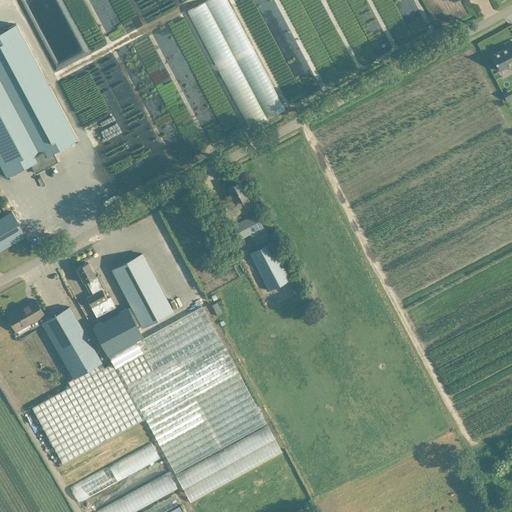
[(231,0),(217,0),(194,11),(249,131),(291,111),(255,35),(249,38),(231,0)]
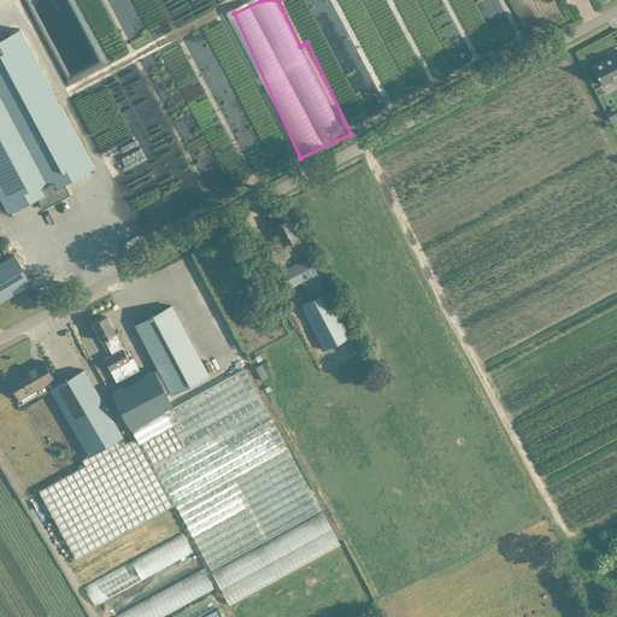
[(21,30),(0,40),(0,197),(9,213),(37,198),(42,209),(54,203),(53,200),(58,198),(59,199),(70,193),(65,183),(94,168),(21,30)]
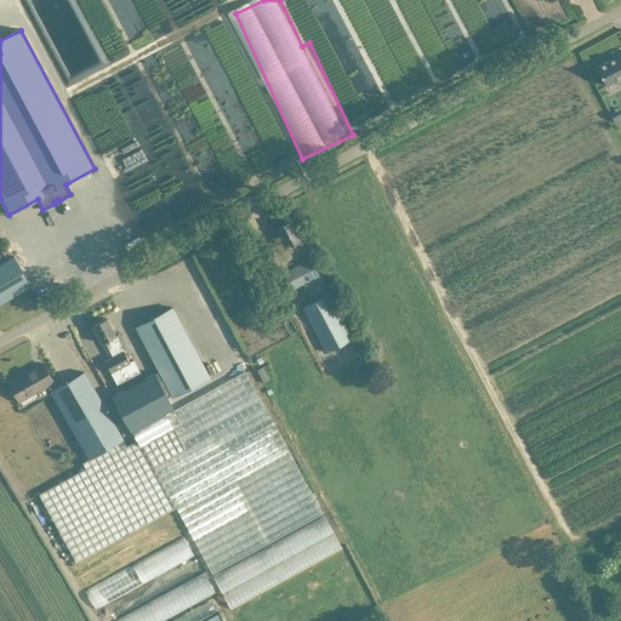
[(607,85),(620,77),(620,51),(613,56),(614,58),(597,67),(607,85)]
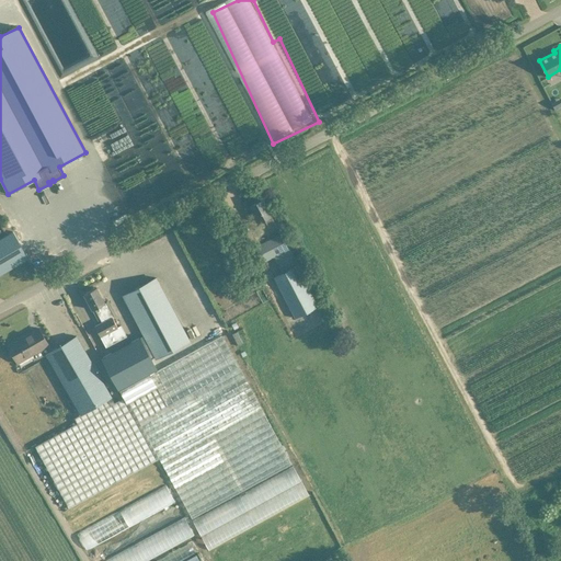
[(268,228),(276,224),(263,199),(250,206),(259,221),(264,219),(268,228)]
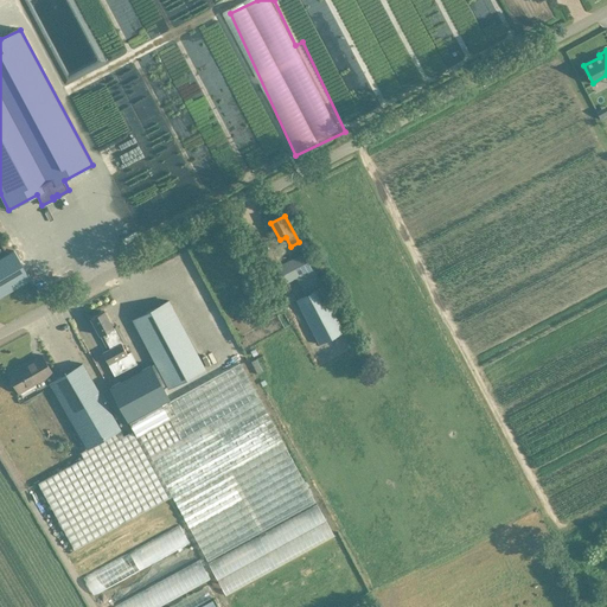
[(34,246),(44,241),(40,236),(32,241),(34,246)]
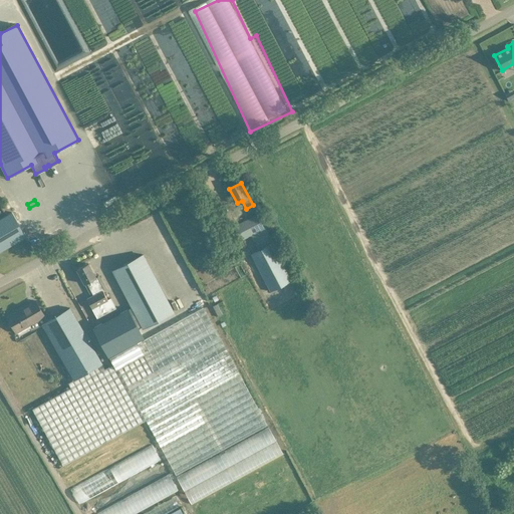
[(0,252),(22,239),(26,237),(12,212),(0,218),(0,252)]
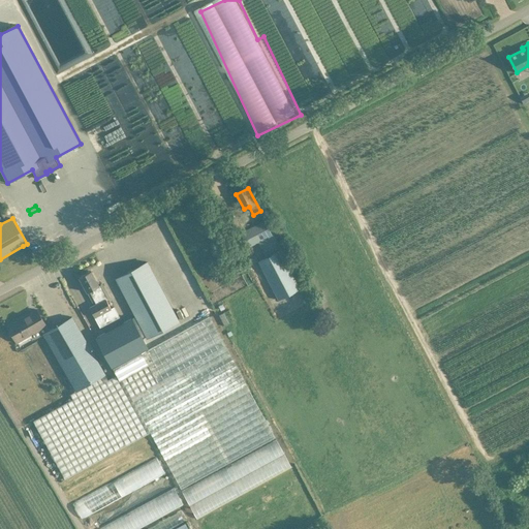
[(265,221),(241,232),(248,247),(256,243),(272,235),(270,230),(265,221)]
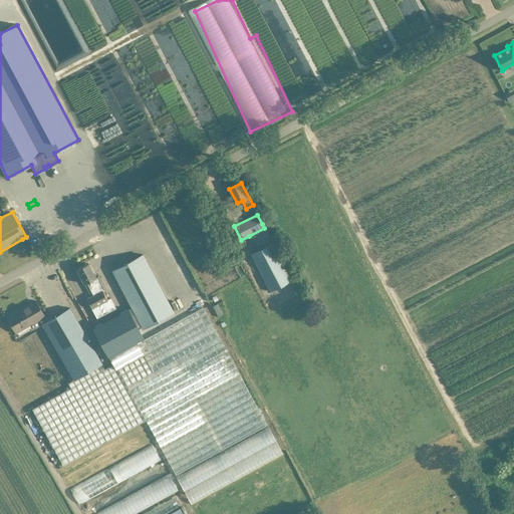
[(271,291),(291,281),(291,280),(288,274),(272,243),(256,250),(251,253),(271,291)]
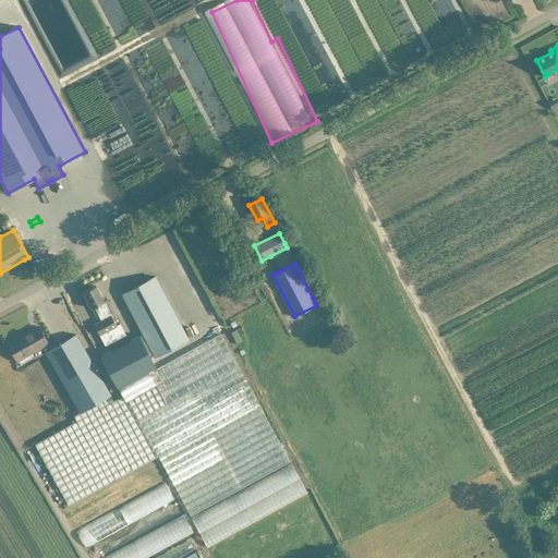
[(155,356),(189,339),(156,276),(122,294),(155,356)]
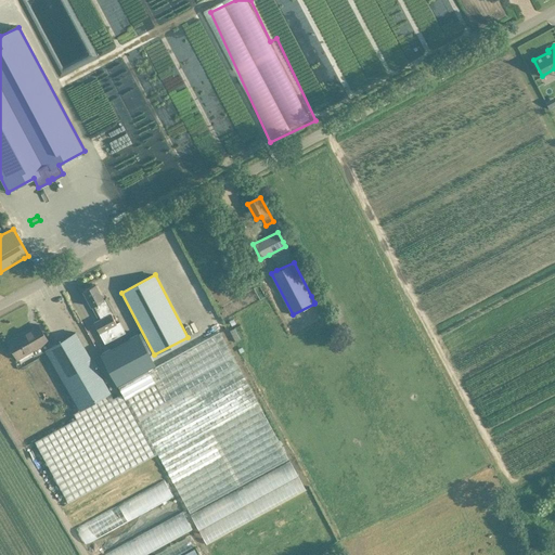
[(91,306),(93,305),(101,319),(94,322),(105,344),(126,333),(119,322),(116,323),(112,313),(115,312),(110,302),(106,305),(95,284),(84,291),(91,306)]
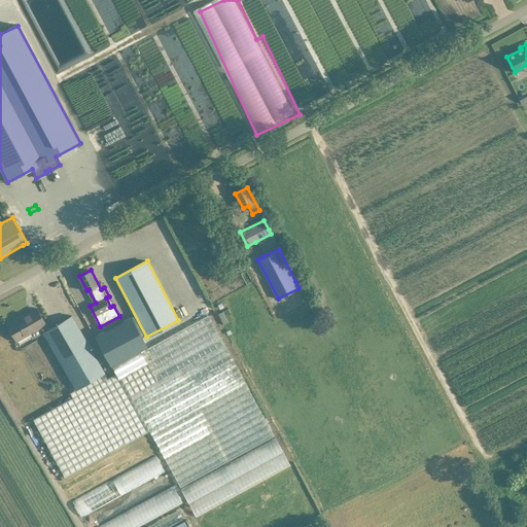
[(185,293),(190,315),(207,311),(202,289),(185,293)]
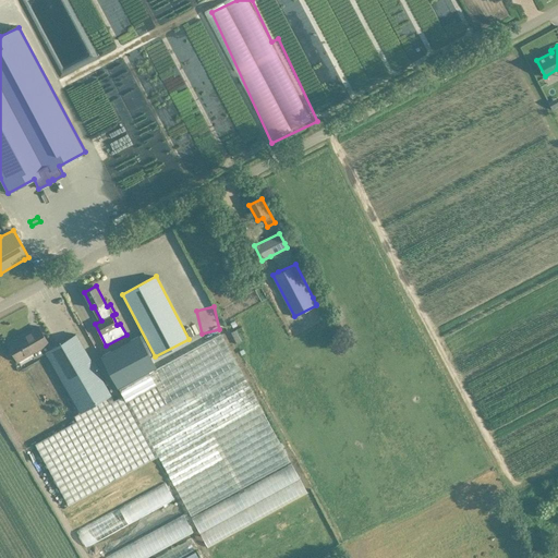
[(9,343),(8,343),(17,361),(33,352),(36,356),(46,351),(81,412),(74,415),(76,421),(34,444),(68,506),(158,457),(191,517),(291,462),(221,334),(120,388),(119,389),(123,396),(110,402),(107,397),(111,395),(76,334),(51,348),(38,326),(23,335),(24,336),(9,344),(9,343)]
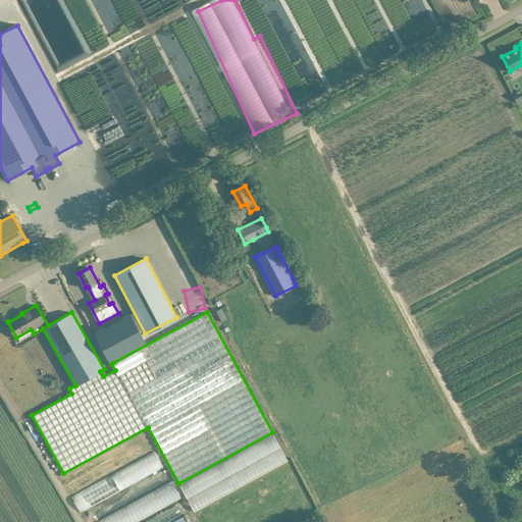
[(110,361),(146,342),(131,312),(94,331),(110,361)]
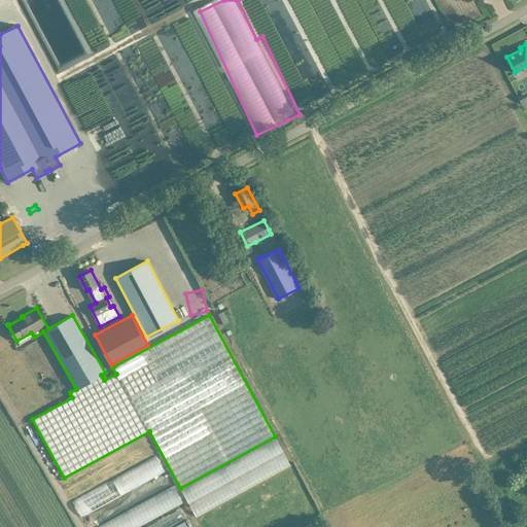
[(147,526),(188,508),(180,489),(96,526),(147,526)]
